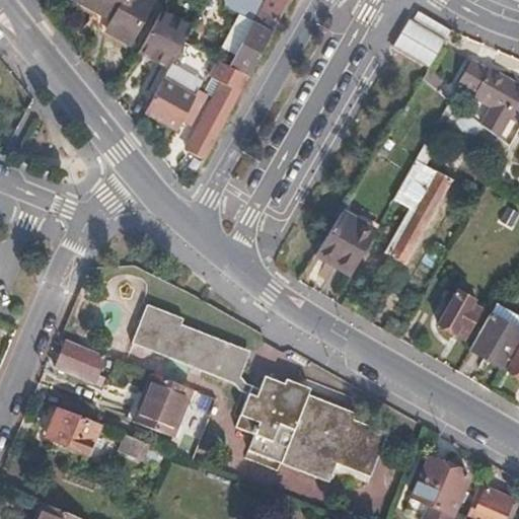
[(150,0),(149,0),(83,0),(82,4),(113,21),(106,32),(128,43),(150,0)]
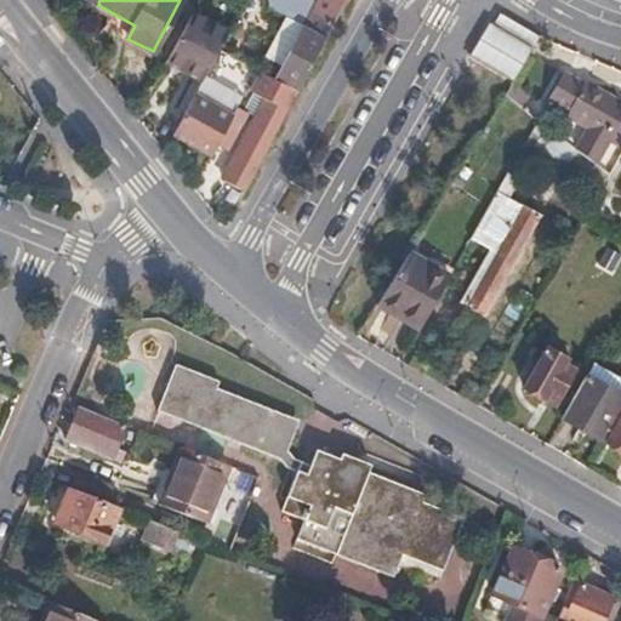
[(325,35),(343,0),(315,0),(314,4),(308,0),(266,0),(268,6),(286,15),(303,24),(325,35)]
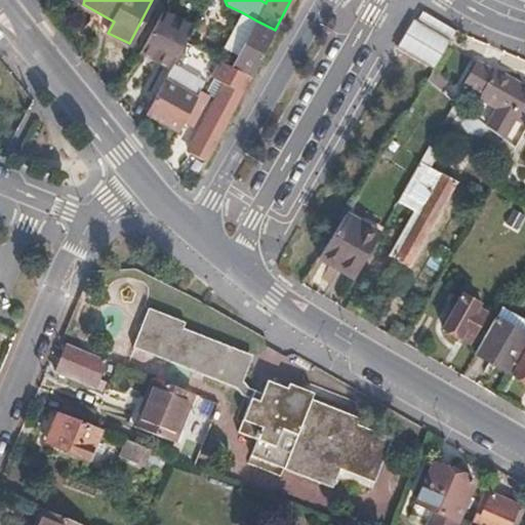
[(416,9),(397,49),(434,67),(453,27),(416,9)]
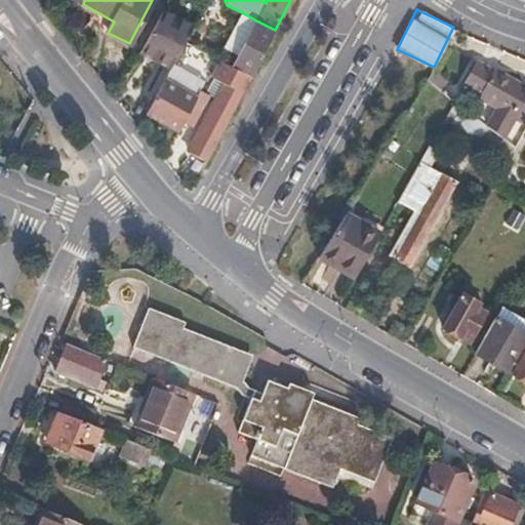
[(167,70),(183,42),(189,28),(161,12),(138,54),(167,70)]
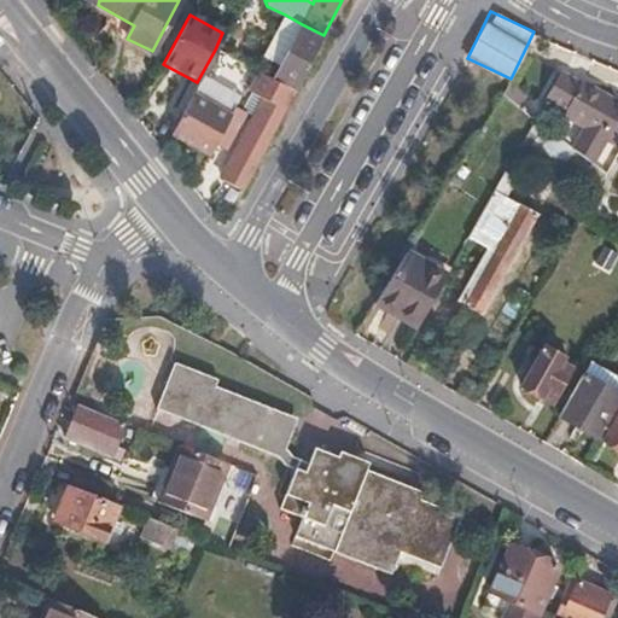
[(283,62),(302,24),(285,15),(266,52),(283,62)]
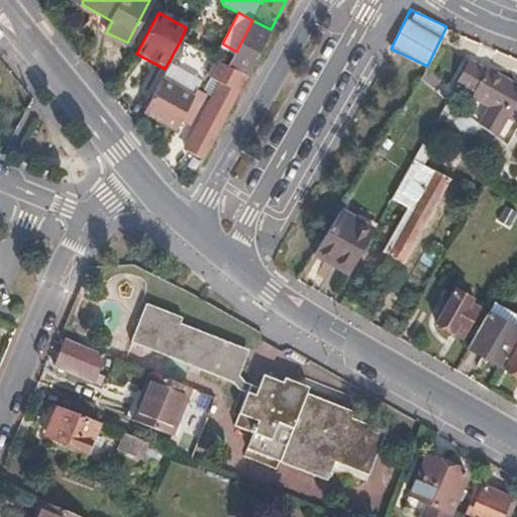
[(246,76),(271,29),(252,20),(236,52),(228,67),(246,76)]
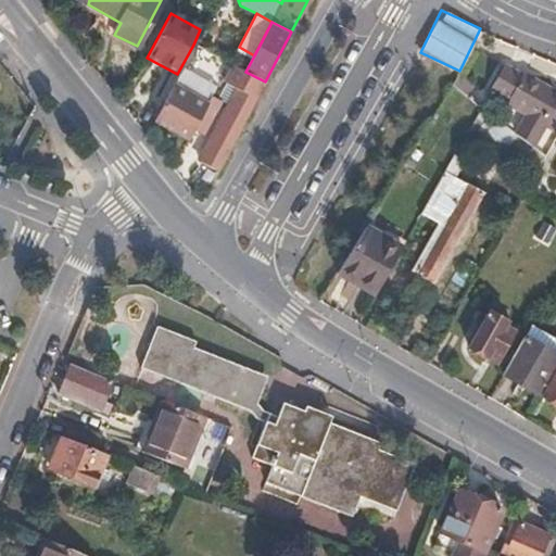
[(555,141),(555,91),(525,74),(523,76),(506,67),(493,91),(509,100),(507,103),(529,115),(517,138),(519,140),(545,160),(555,141)]
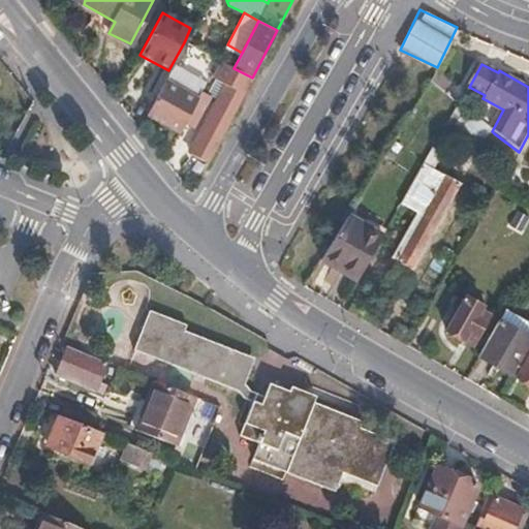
[(207,164),(252,78),(234,68),(193,145),(194,145),(188,155),(207,164)]
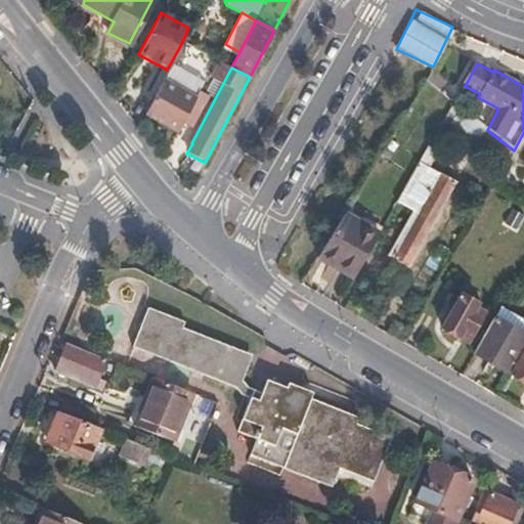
[(442,89),(428,79),(425,84),(439,94),(442,89)]
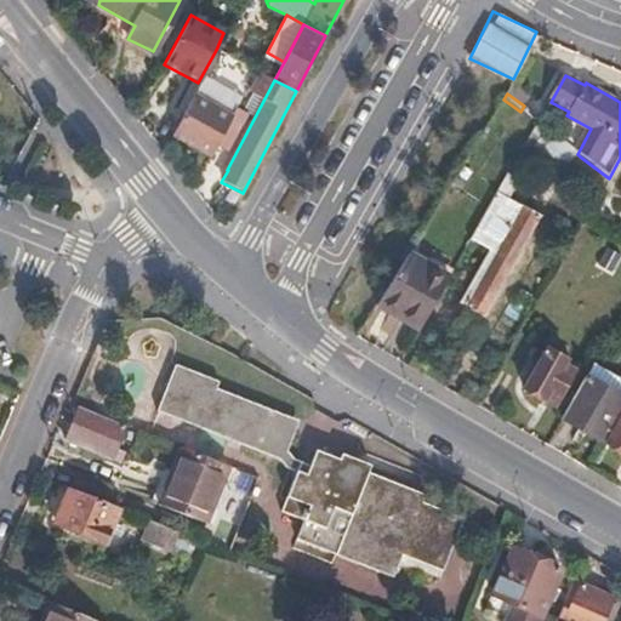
[(229,135),(241,112),(232,107),(223,124),(186,104),(170,135),(209,157),(222,131),(229,135)]
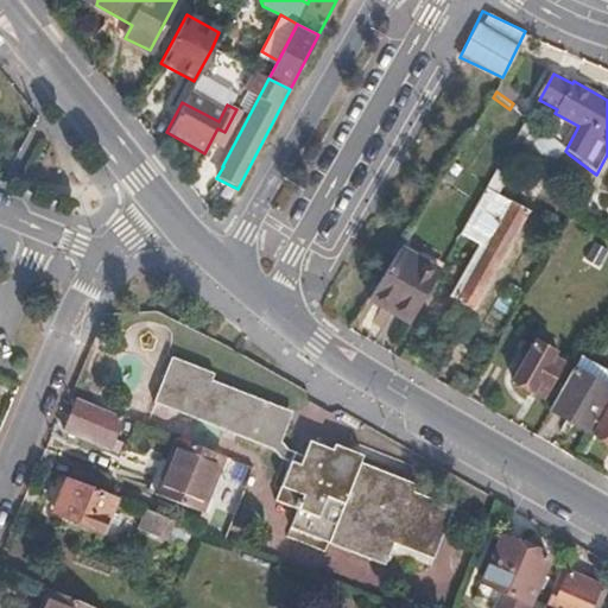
[(596,175),(568,153),(549,178),(562,189),(569,181),(586,192),(596,175)]
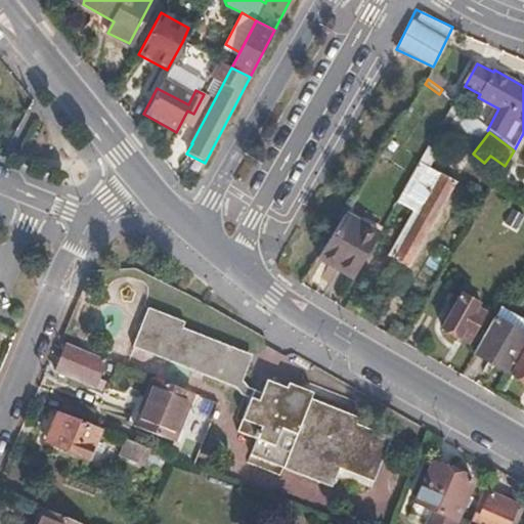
[(433,139),(427,148),(400,195),(395,205),(412,214),(388,256),(407,267),(455,184),(429,170),(443,144),(433,139)]
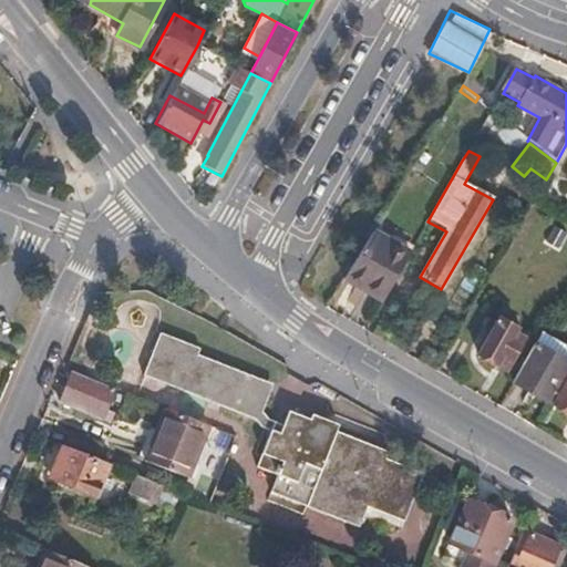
[(381,302),(408,256),(372,235),(344,280),(381,302)]
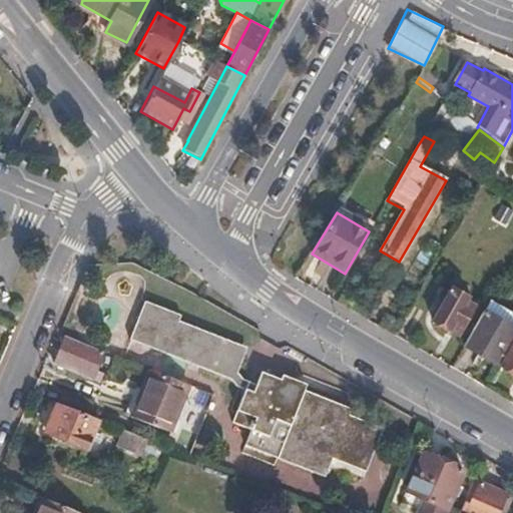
[(456,338),(474,309),(465,304),(467,299),(452,290),(432,323),(456,338)]
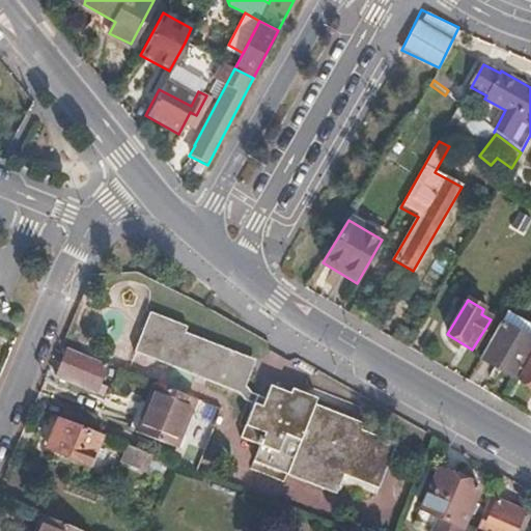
[(397,442),(363,429),(365,422),(315,402),(317,396),(292,386),(290,390),(270,384),(266,395),(252,391),(247,386),(254,370),(249,367),(252,357),(188,331),(189,326),(151,311),(135,351),(238,391),(253,407),(241,437),(259,444),(253,459),(336,493),(343,474),(380,488),(397,442)]
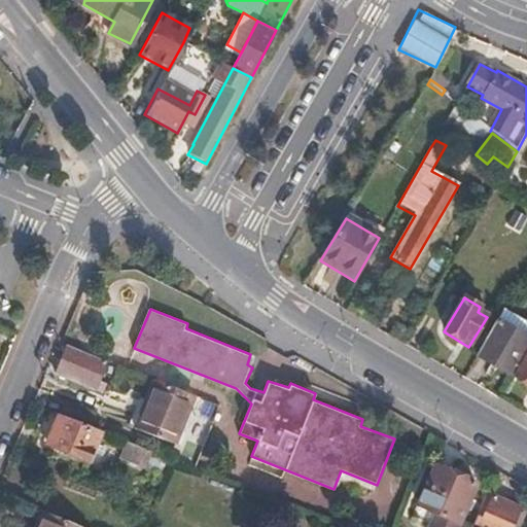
[(508,373),(526,342),(495,322),(477,353),(508,373)]
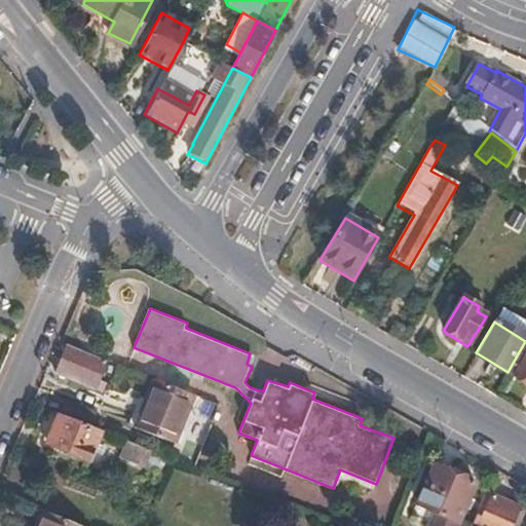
[(94,387),(105,361),(66,345),(54,372),(94,387)]
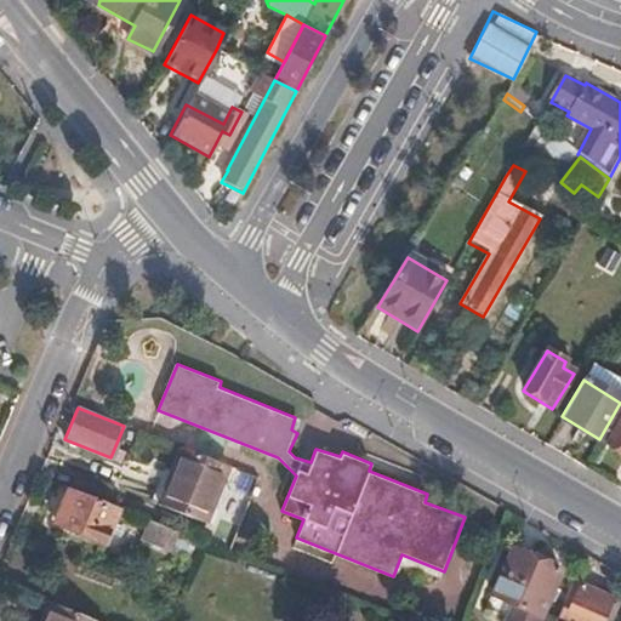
[(620,419),(608,442),(620,449),(620,419)]
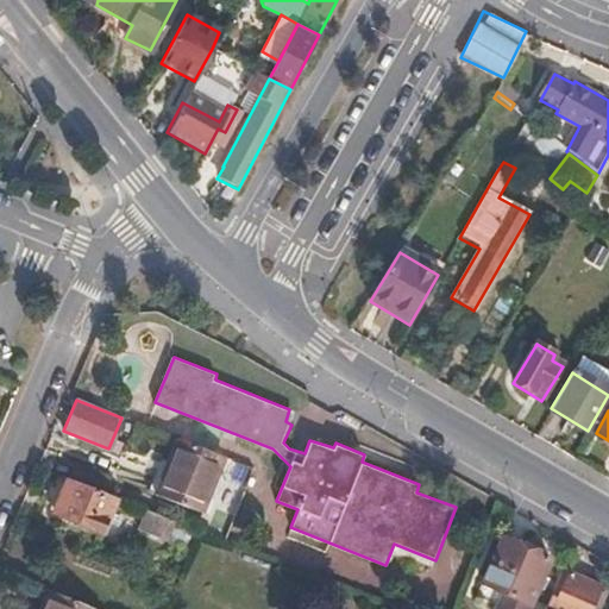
[(201,512),(223,456),(177,438),(156,495),(201,512)]
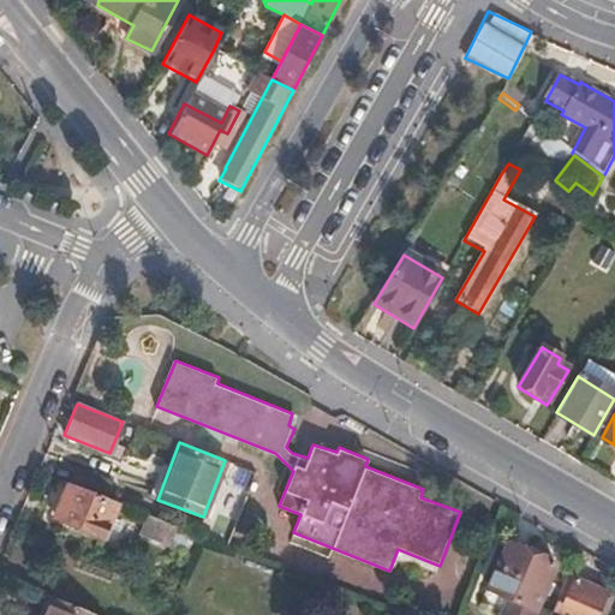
[(102,496),(108,479),(76,466),(70,484),(102,496)]
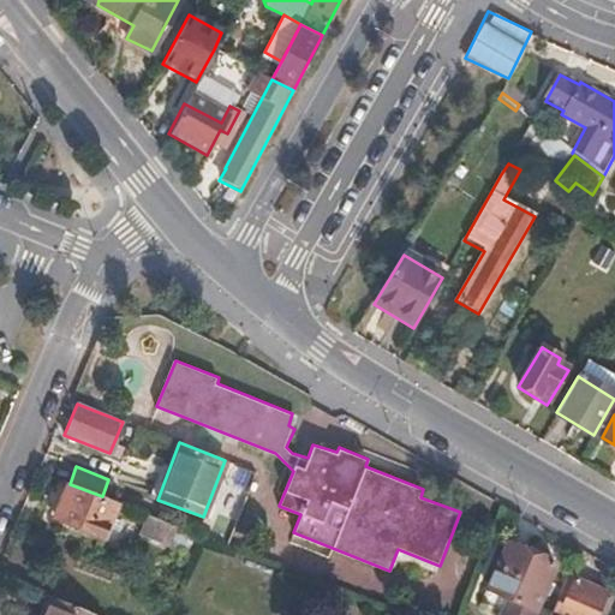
[(246,499),(257,472),(243,467),(232,493),(246,499)]
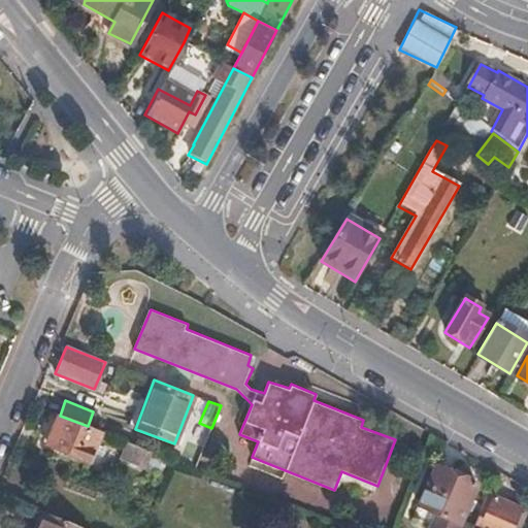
[(88,460),(98,431),(88,426),(60,416),(57,414),(46,442),(88,460)]
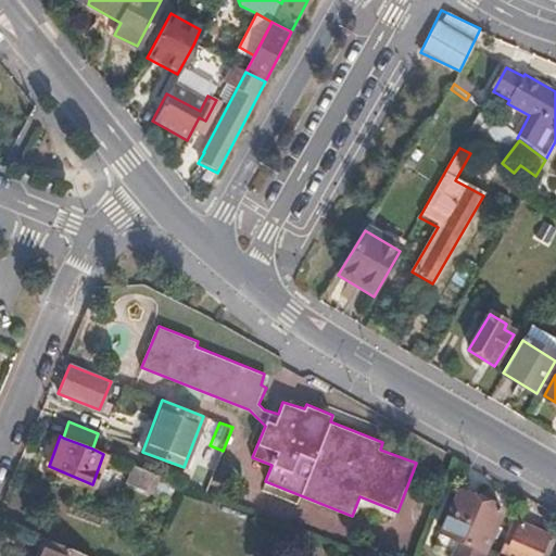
[(155,491),(160,477),(136,466),(130,481),(155,491)]
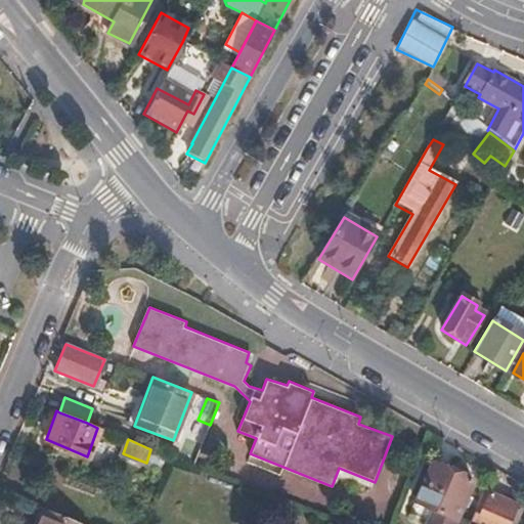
[(459,521),(476,482),(434,463),(412,512),(424,516),(420,523),(453,523),(456,520),(459,521)]
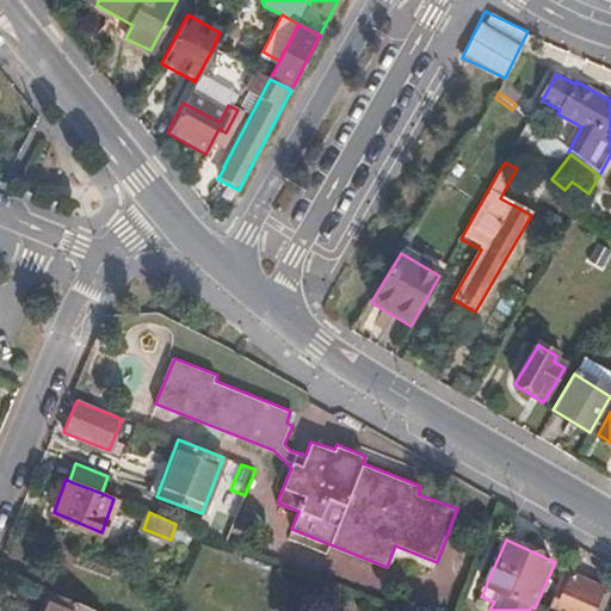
[(593,610),(603,587),(572,576),(562,600),(554,598),(547,610),(593,610)]
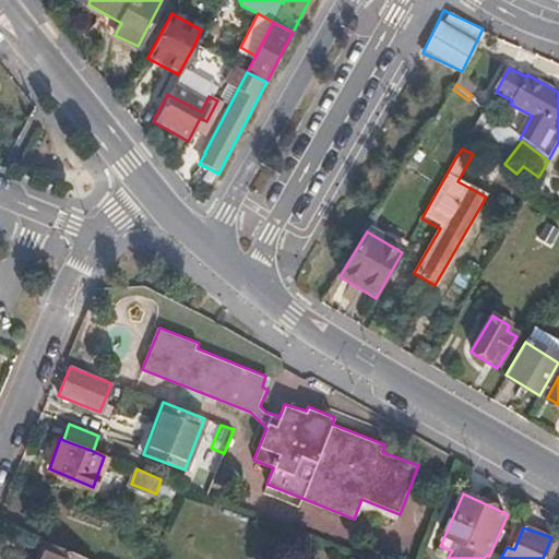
[(82,558),(46,544),(39,558),(82,558)]
